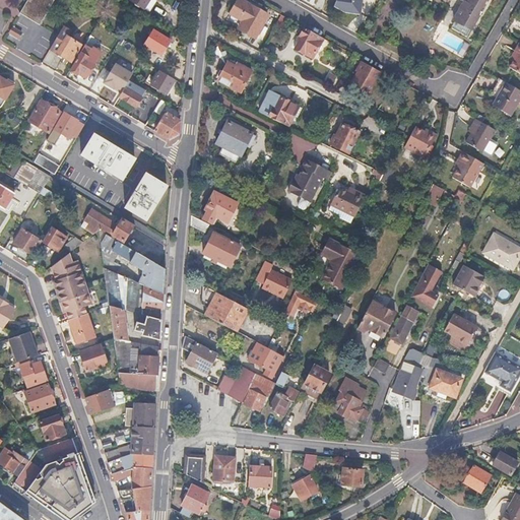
[(26,0),(19,13),(39,24),(53,0),(26,0)]
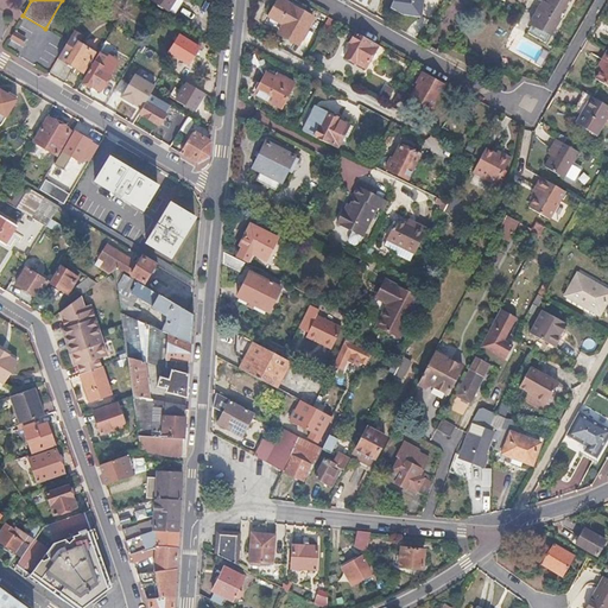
[(153,0),(158,4),(158,7),(163,10),(165,8),(170,11),(176,0),(153,0)]
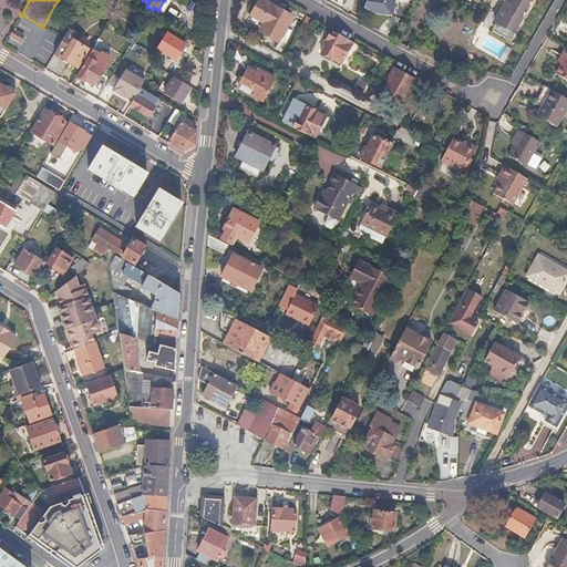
[(261,0),(259,0),(251,16),(265,22),(260,32),(278,42),(292,17),(261,0)]
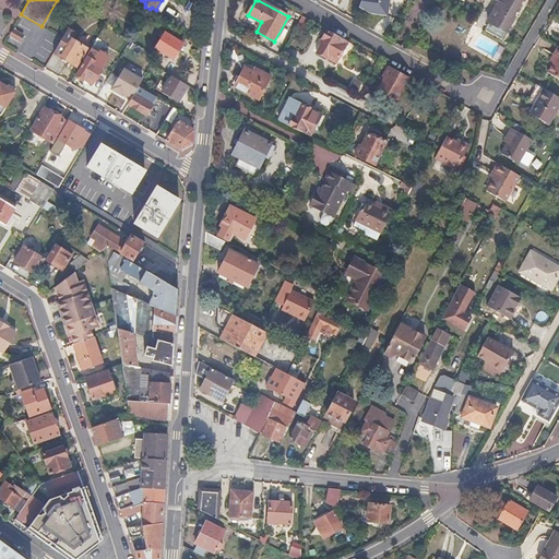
[(363,0),(360,8),(371,14),(389,16),(390,0),(363,0)]
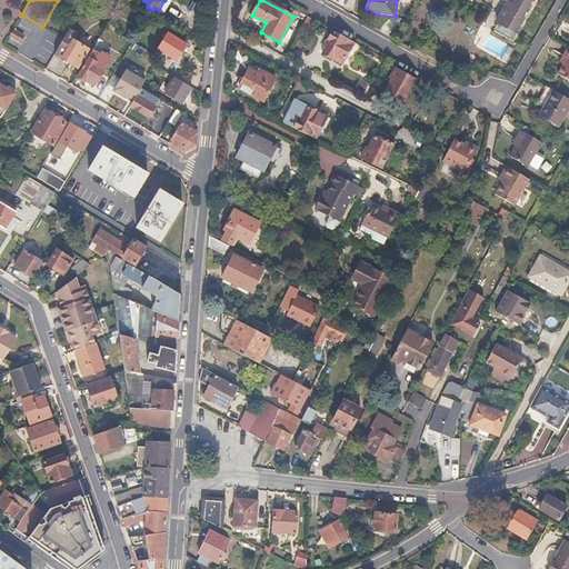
[(510,0),(498,21),(517,31),(526,17),(523,16),(531,0),(510,0)]
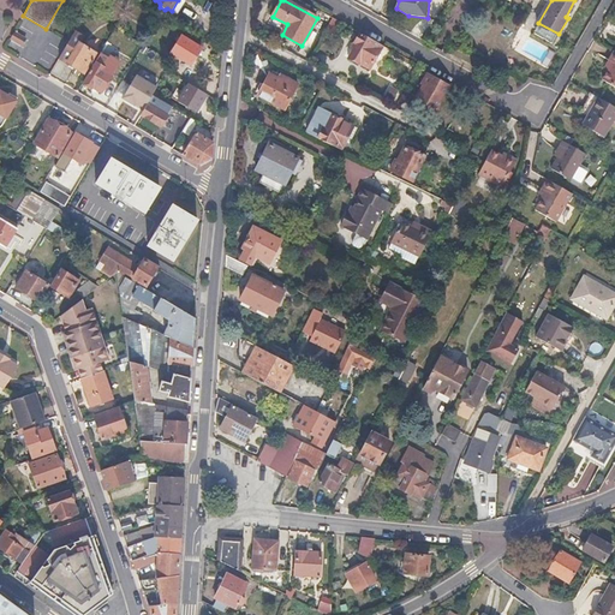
[(83,36),(75,31),(59,58),(84,73),(96,53),(79,42),(83,36)]
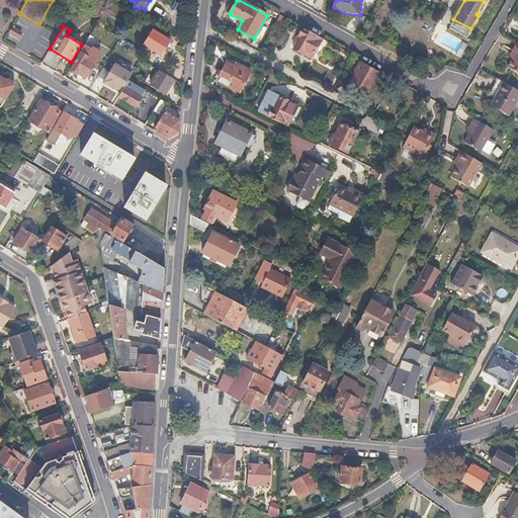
[(21,32),(12,27),(9,32),(18,37),(21,32)]
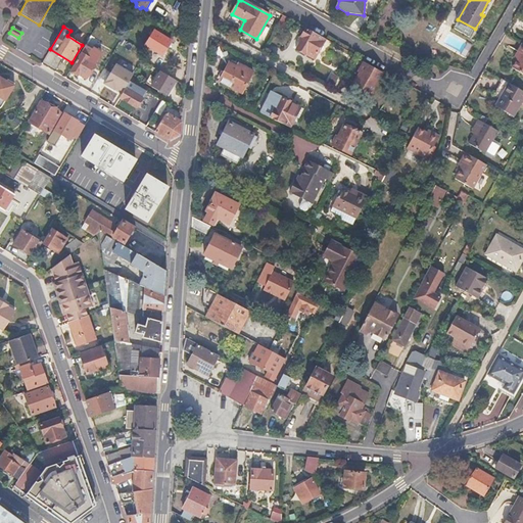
[(301,37),(303,37),(296,50),(305,55),(306,54),(315,59),(326,39),(306,29),(301,37)]
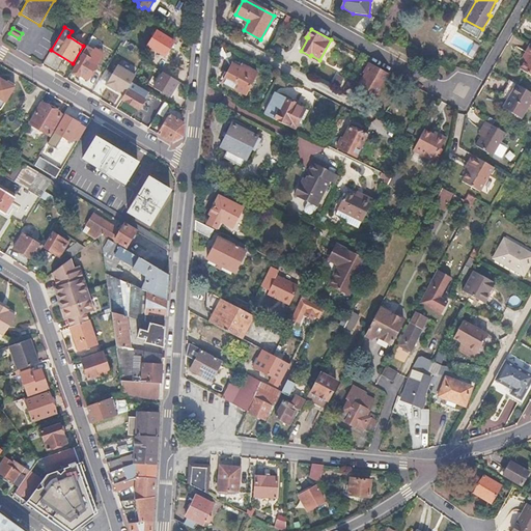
[(175,43),(158,32),(149,47),(166,57),(175,43)]
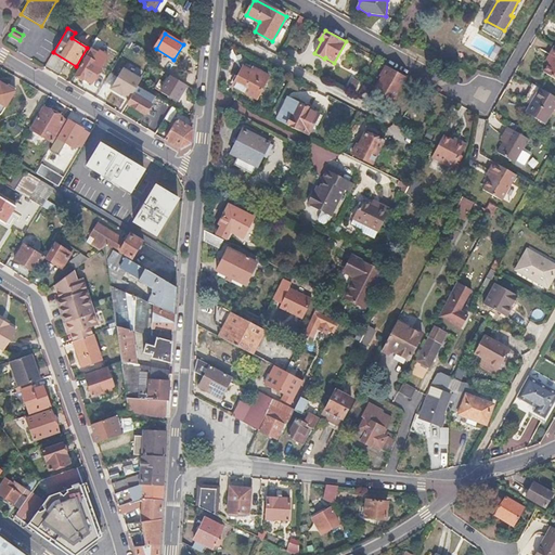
[(98,53),(90,49),(75,74),(91,84),(107,57),(99,52),(98,53)]
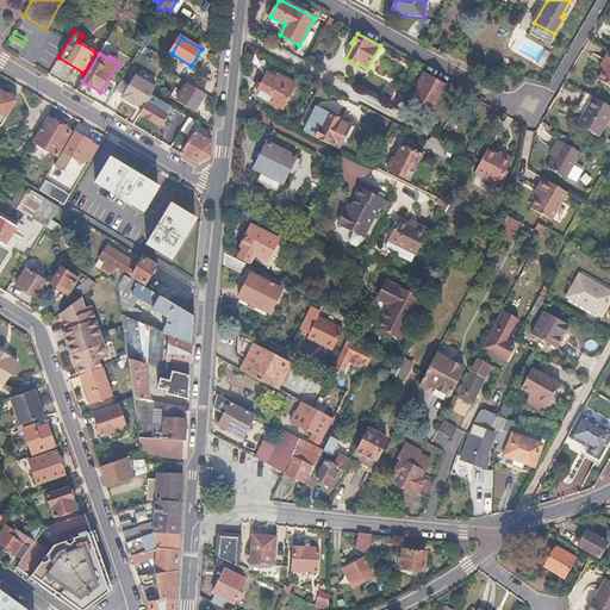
[(278,80),(268,74),(256,95),(282,110),(296,85),(280,76),(278,80)]
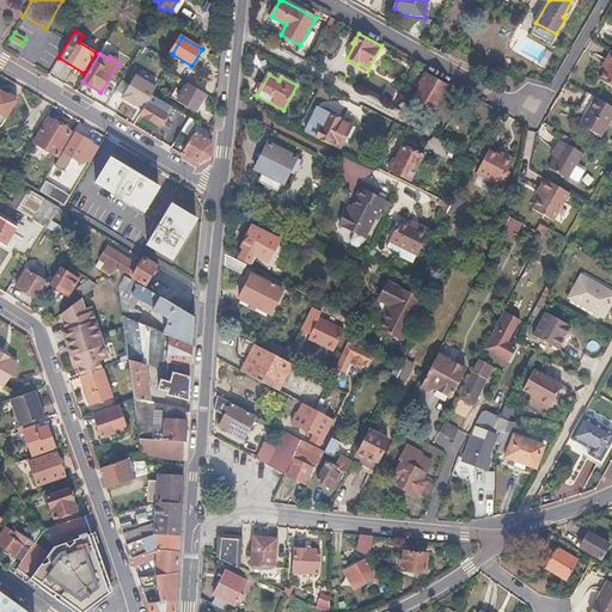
[(420,85),(422,86),(414,101),(433,110),(446,86),(426,74),(420,85)]
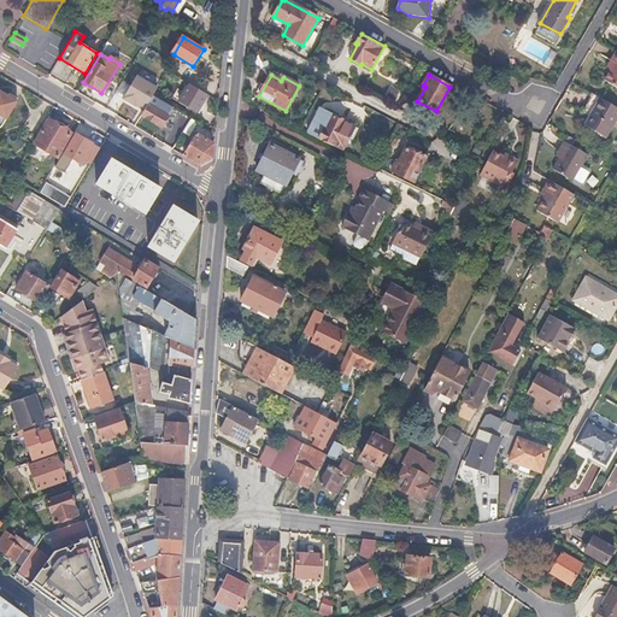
[(205,94),(191,84),(178,103),(194,112),(201,107),(204,101),(205,94)]
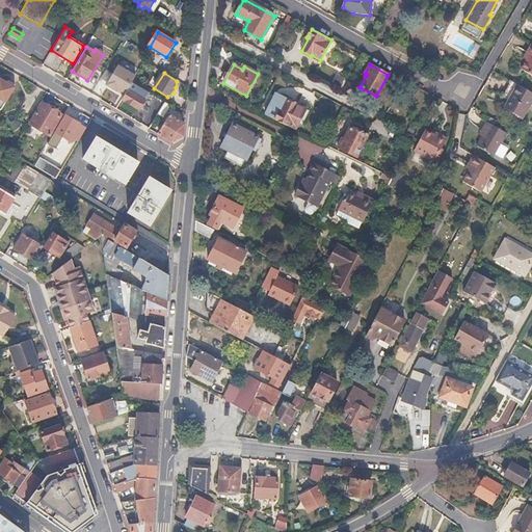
[(0,77),(0,109),(2,108),(15,87),(0,77)]
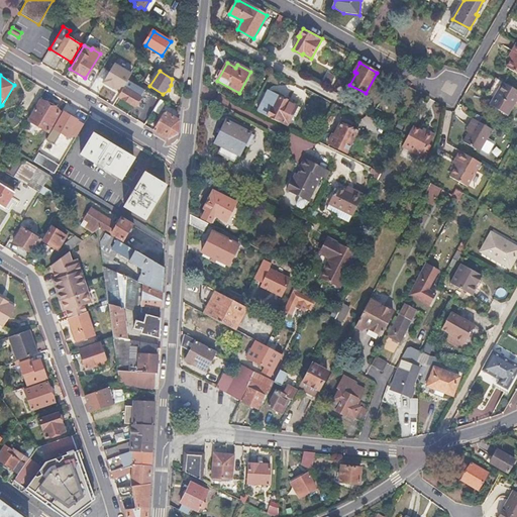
[(139,80),(131,76),(128,81),(136,85),(139,80)]
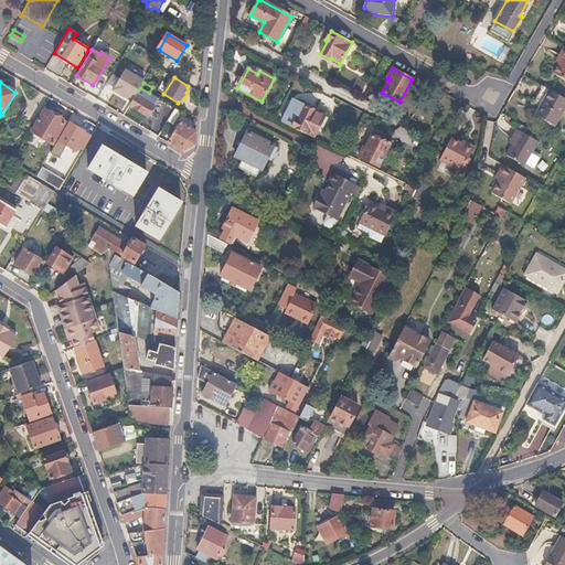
[(138,92),(130,88),(123,102),(129,106),(138,92)]
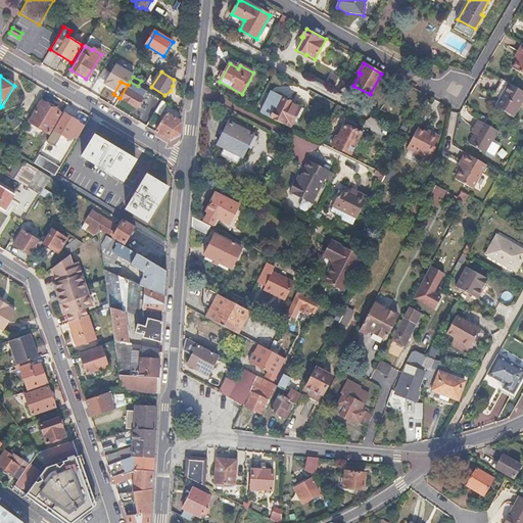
[(130,82),(128,85),(120,98),(137,108),(143,99),(134,94),(138,87),(138,86),(130,82)]
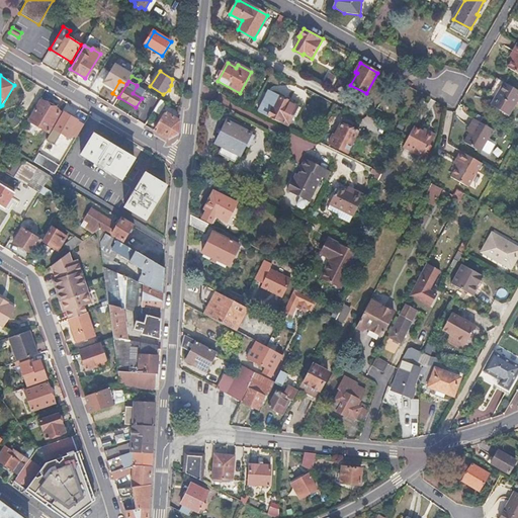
[(498,98),(497,97),(490,109),(501,115),(517,87),(508,82),(498,98)]
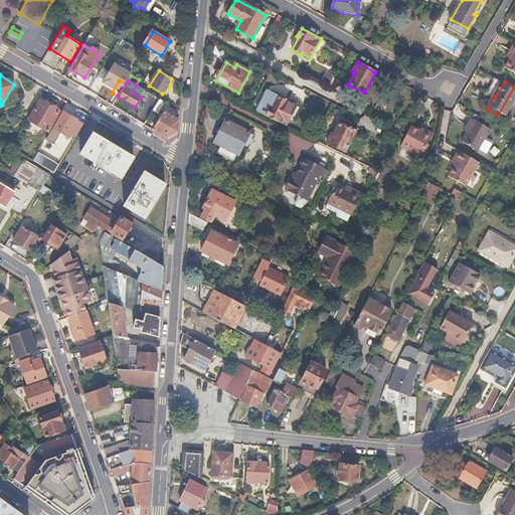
[(514,106),(514,88),(514,87),(498,115),(507,120),(514,106)]
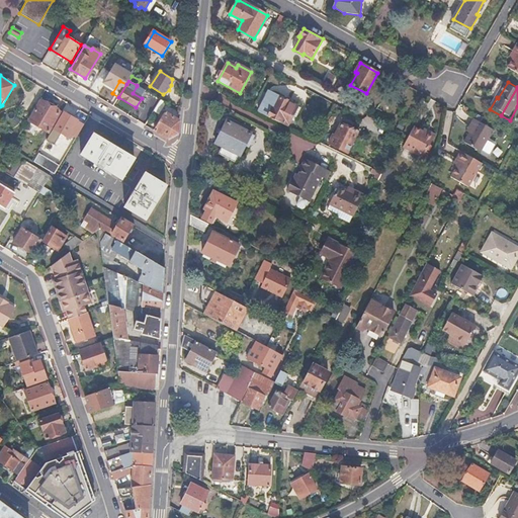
[(265,106),(262,104),(258,112),(286,126),(296,107),(288,103),(289,102),(271,94),(265,106)]
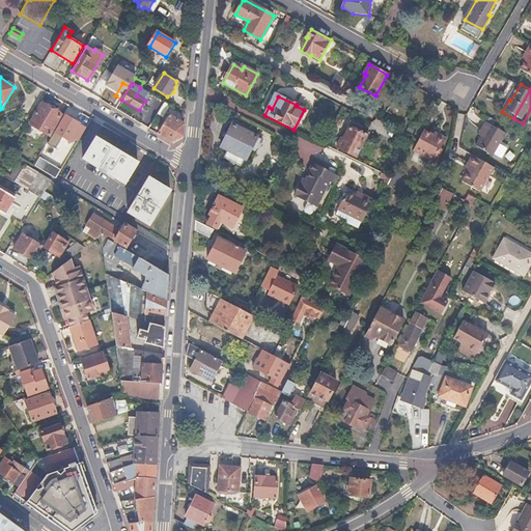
[(61,114),(42,103),(29,123),(50,135),(61,114)]
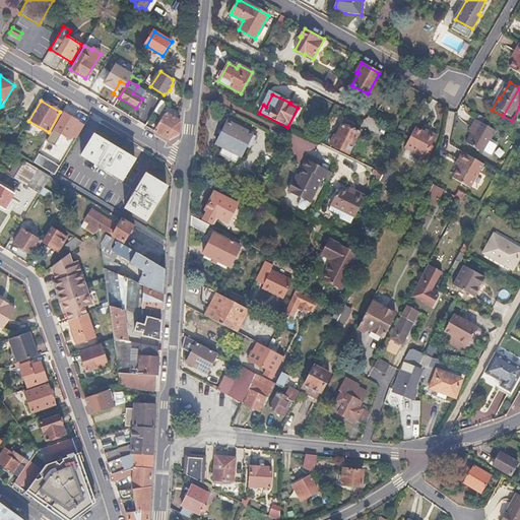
[(166,103),(161,101),(155,111),(158,113),(166,103)]
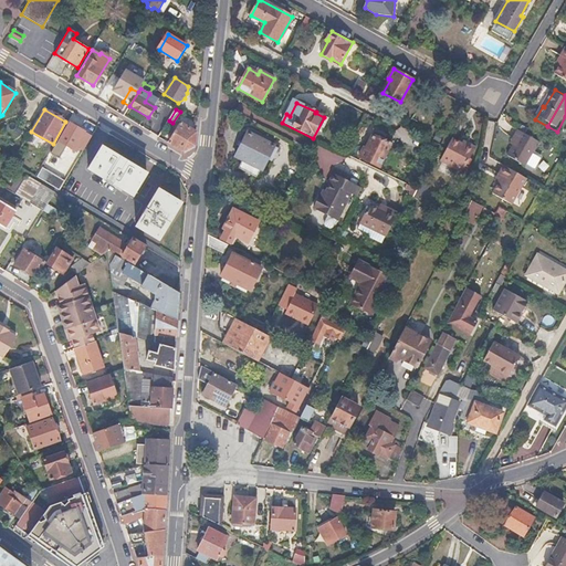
[(85,132),(70,123),(59,140),(77,150),(82,143),(79,140),(85,132)]
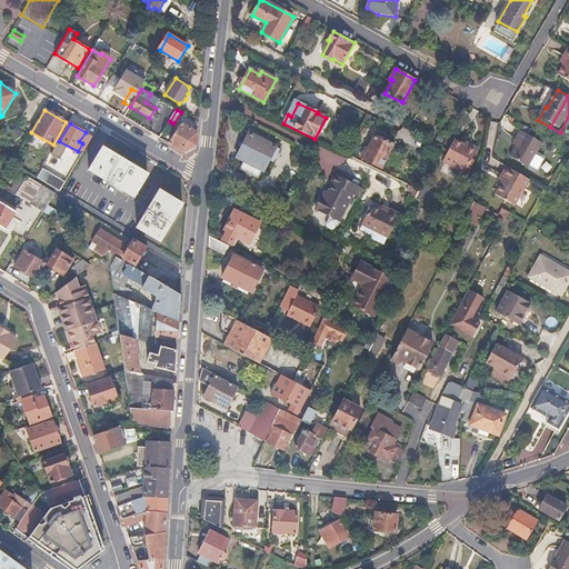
[(198,133),(181,125),(169,145),(185,153),(196,147),(198,133)]
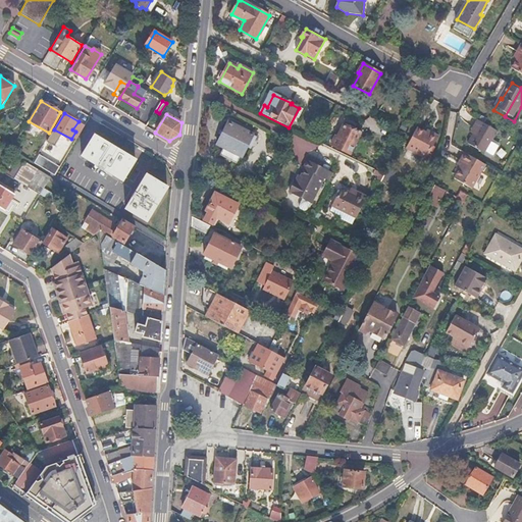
[(387,124),(373,117),(370,123),(384,131),(387,124)]
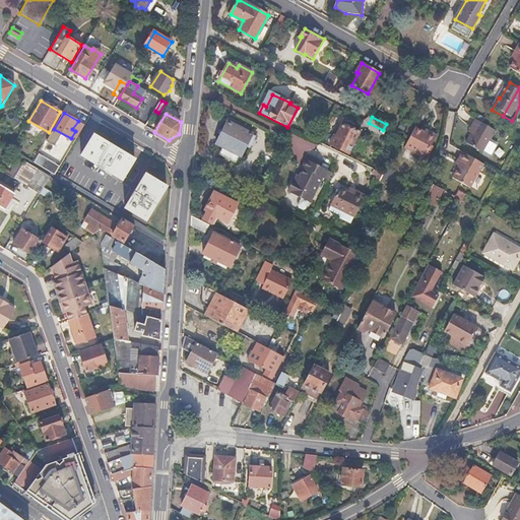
[(229,123),(221,136),(247,148),(250,141),(254,143),(256,138),(253,136),(229,123)]
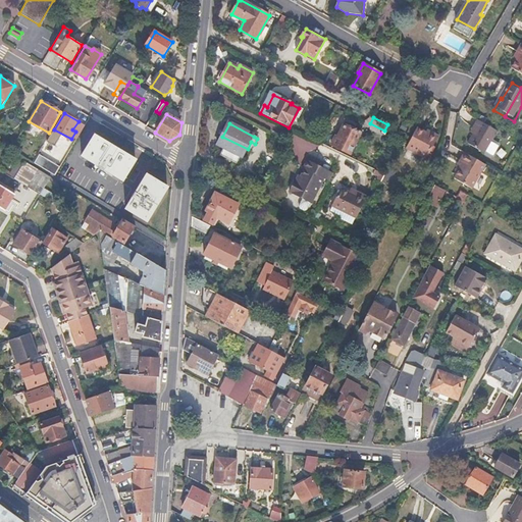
[(360,133),(344,124),(337,137),(335,136),(331,145),(350,153),(360,133)]
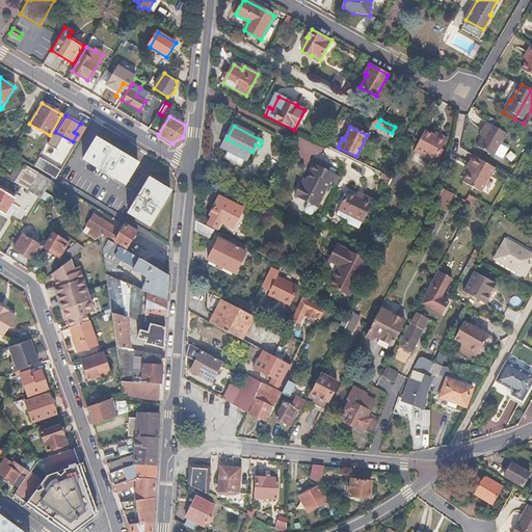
[(504,136),(488,127),(476,150),(490,159),(504,136)]
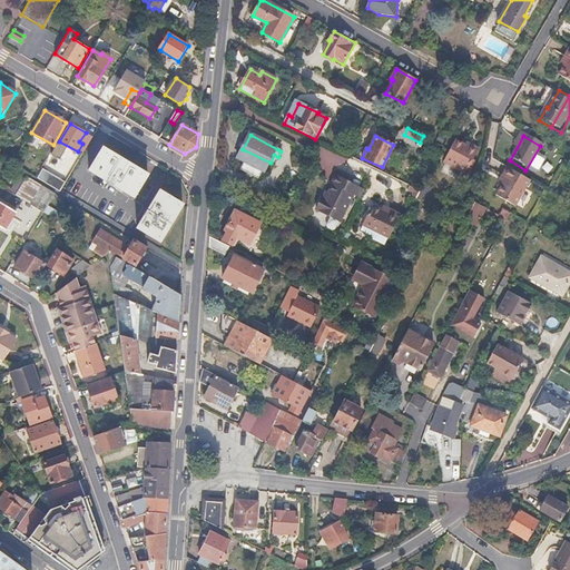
[(478,151),(455,139),(444,161),(467,173),(478,151)]
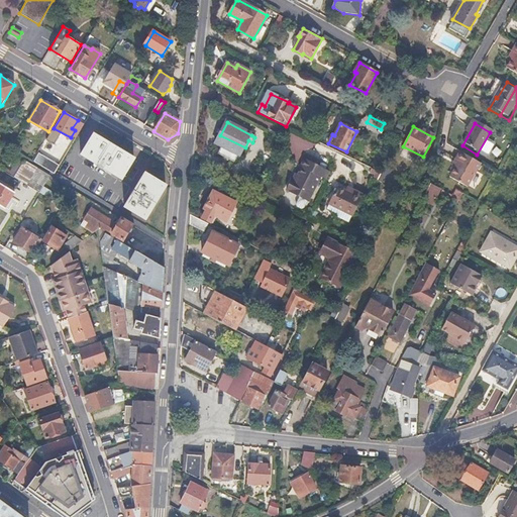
[(491,133),(490,132),(477,154),(482,157),(487,148),(484,146),(487,141),(491,133)]
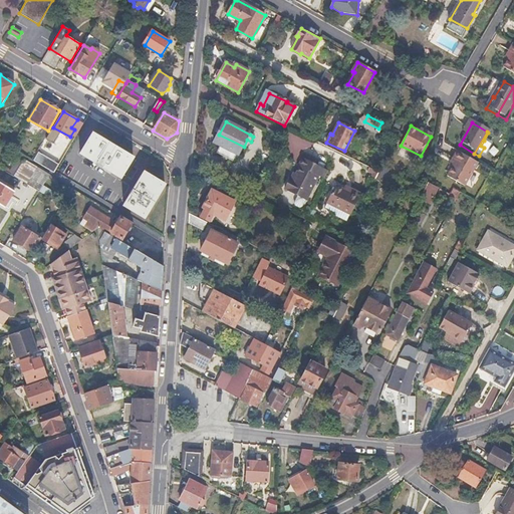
[(92,134),(81,153),(121,177),(134,158),(92,134)]
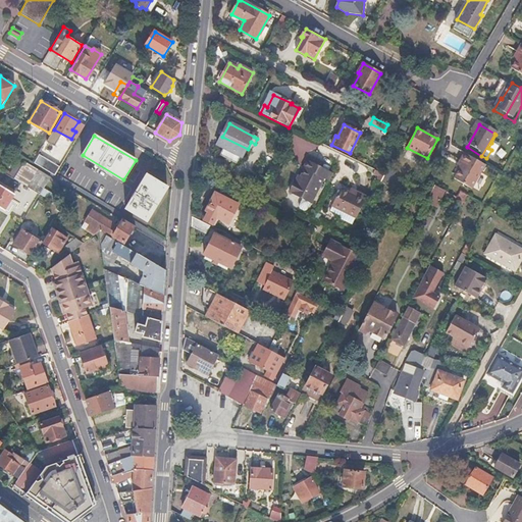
[(217,146),(224,149),(220,157),(237,165),(241,158),(243,159),(246,153),(248,149),(222,137),(217,146)]
